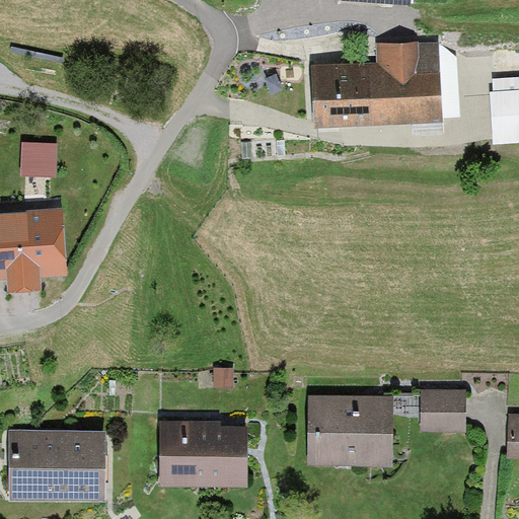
[(375,73),(309,75),(311,128),(445,124),(444,119),(456,118),(455,90),(441,91),(440,74),(416,75),(415,46),(374,48),(375,73)]
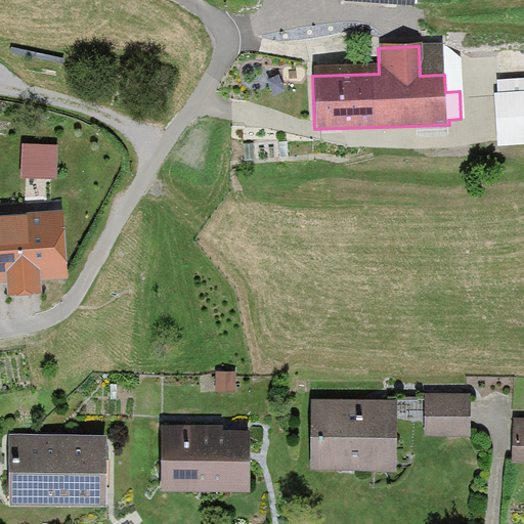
[(523,92),(494,94),(498,150),(523,148),(523,92)]
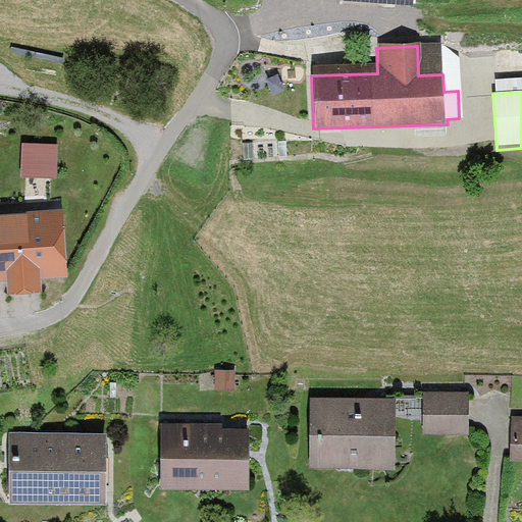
[(28,148),(27,185),(64,186),(64,149),(28,148)]
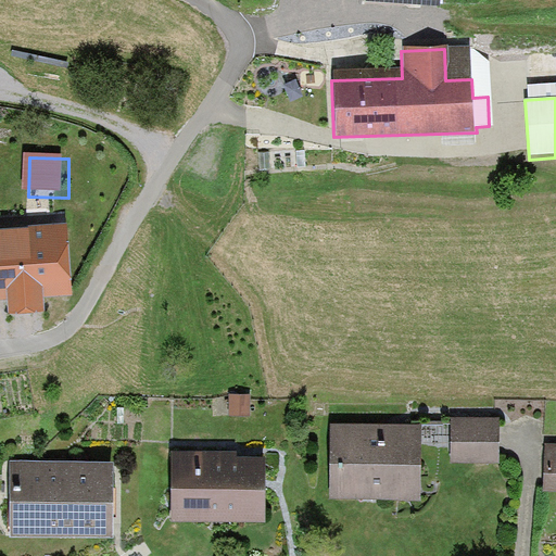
[(0,329),(61,328),(60,274),(10,275),(9,232),(0,232),(0,329)]
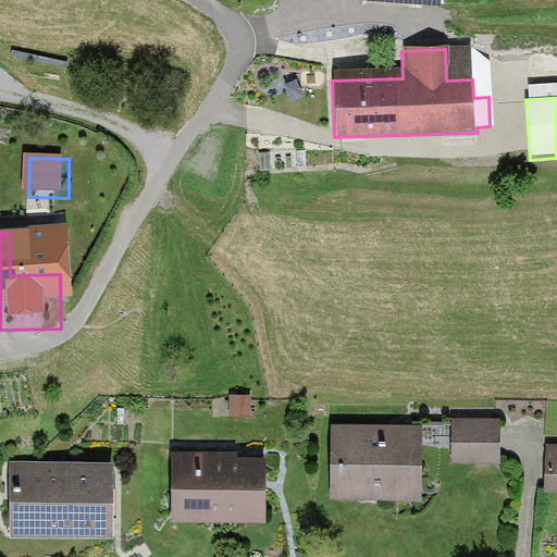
[(247,399),(229,398),(229,419),(247,419),(247,399)]
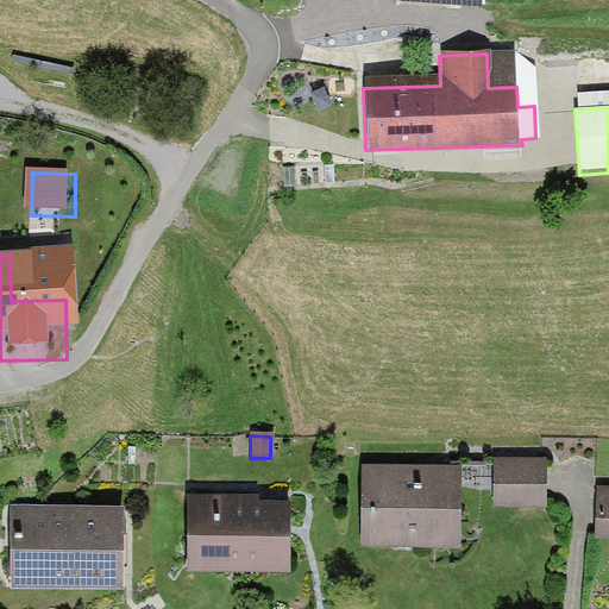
[(544,460),(491,459),(490,504),(542,506),(544,460)]
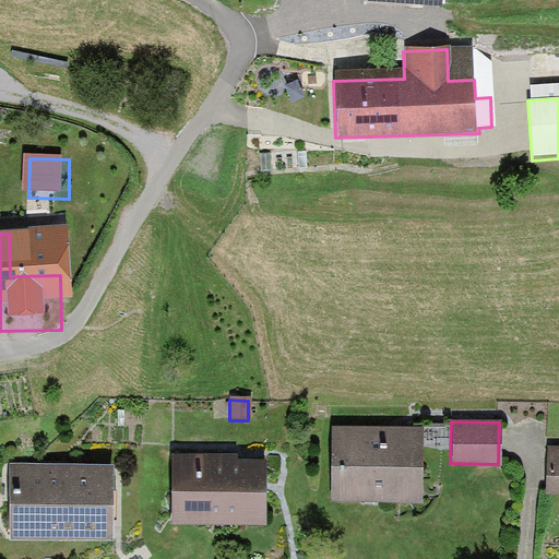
[(424,429),(330,426),(328,501),(421,504),(424,429)]
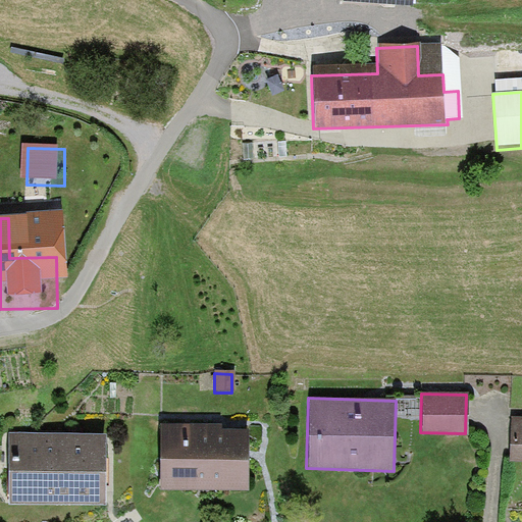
[(521,419),(512,419),(510,466),(521,466),(521,419)]
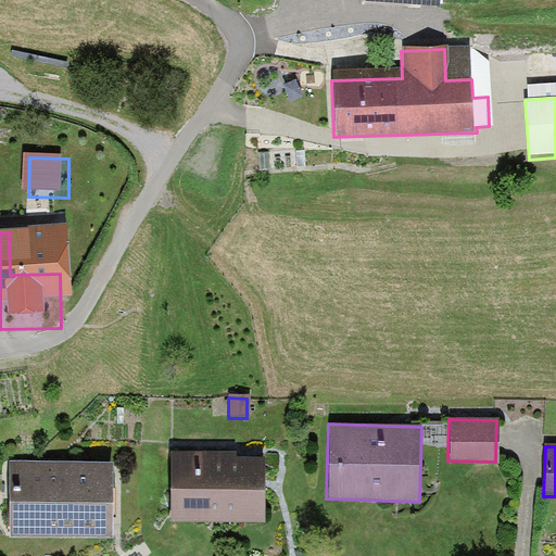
[(234,452),(166,451),(165,523),(265,526),(266,462),(234,462),(234,452)]
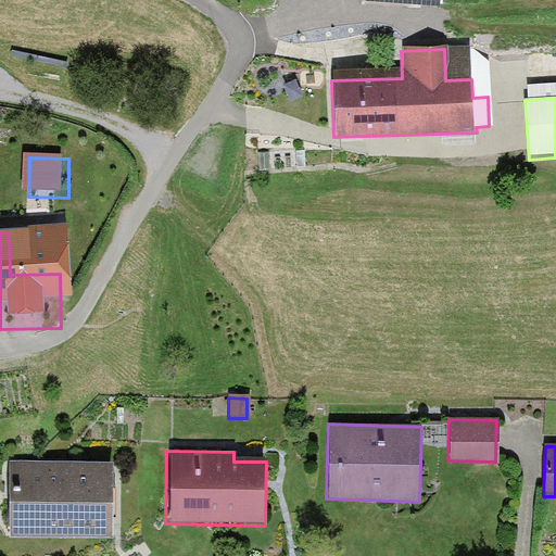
[(113,470),(3,467),(1,538),(111,542),(113,470)]
